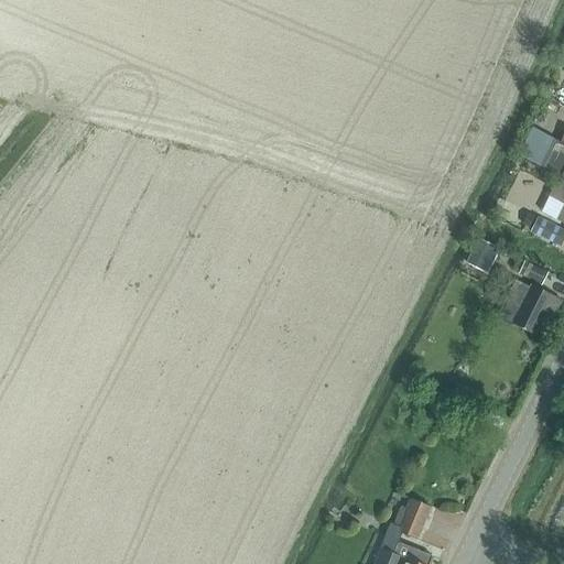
[(531,129),(518,155),(543,169),(556,141),(531,129)]
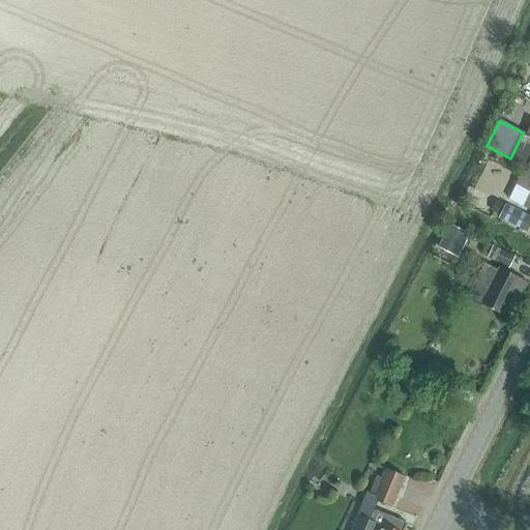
[(529,172),(523,169),(514,185),(529,193),(523,207),(529,211),(529,172)]
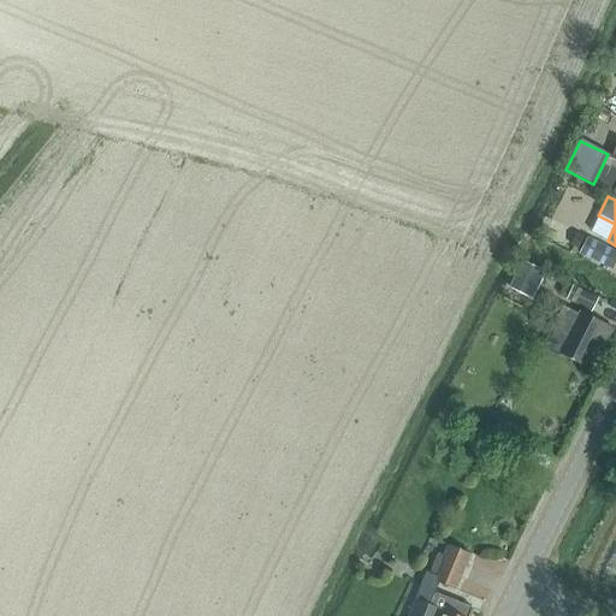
[(580,250),(586,237),(579,234),(573,247),(580,250)]
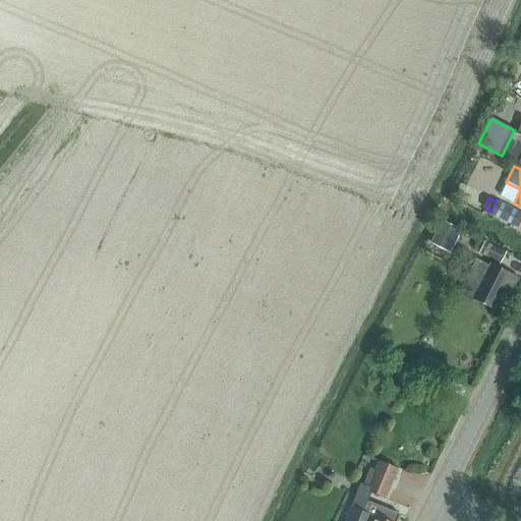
[(520,220),(520,213),(496,200),(490,212),(488,216),(517,229),(520,220)]
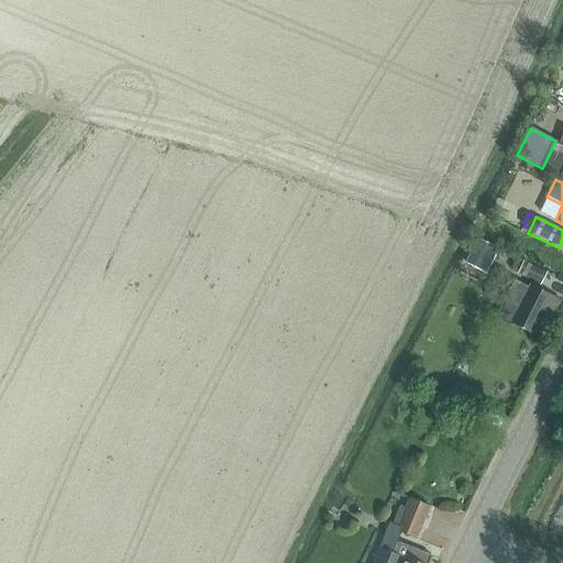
[(477,239),(464,263),(486,275),(499,250),(477,239)]
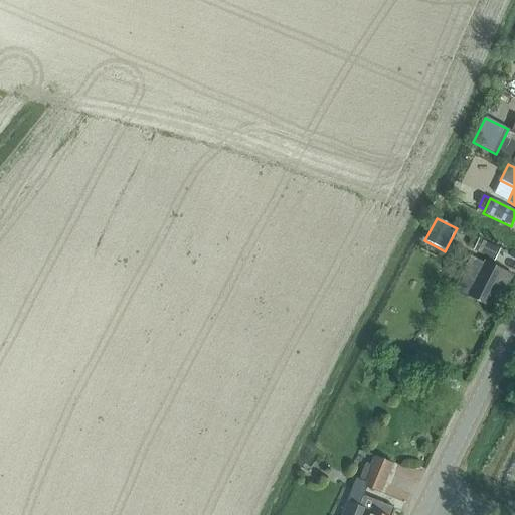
[(500,250),(478,239),(472,250),(494,262),(500,250)]
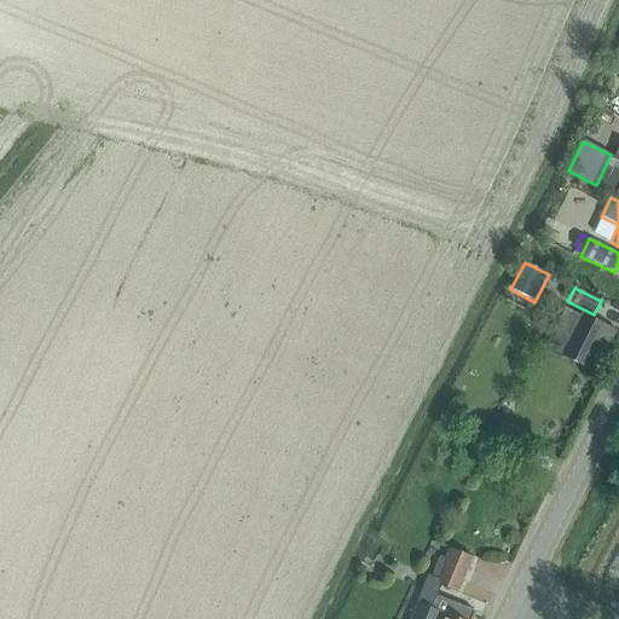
[(566,306),(544,348),(561,357),(584,368),(589,358),(599,363),(615,330),(582,313),(566,306)]
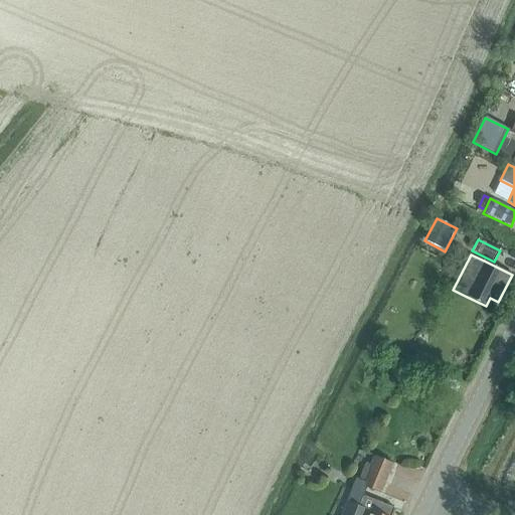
[(422,368),(418,377),(430,382),(434,374),(422,368)]
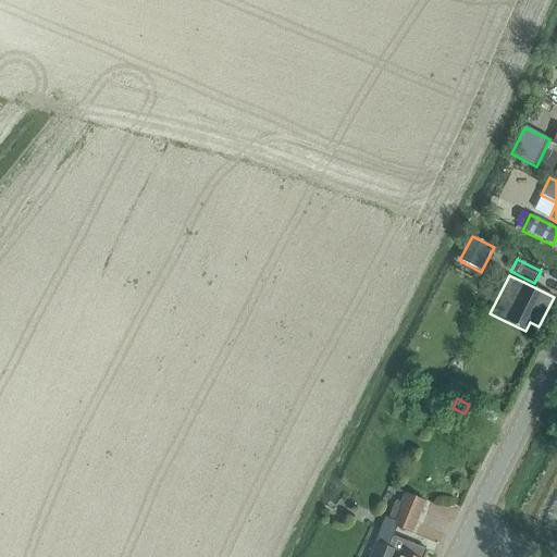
[(423,556),(426,551),(394,537),(397,529),(411,534),(423,502),(405,494),(401,503),(396,500),(387,519),(385,518),(369,556),(423,556)]
